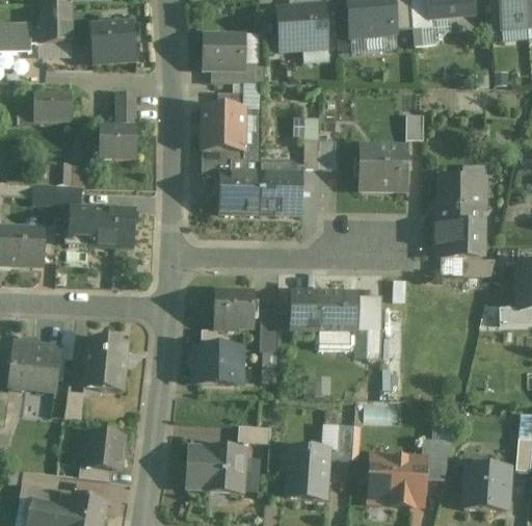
[(346,0),(349,37),(395,34),(395,30),(393,0),(346,0)]
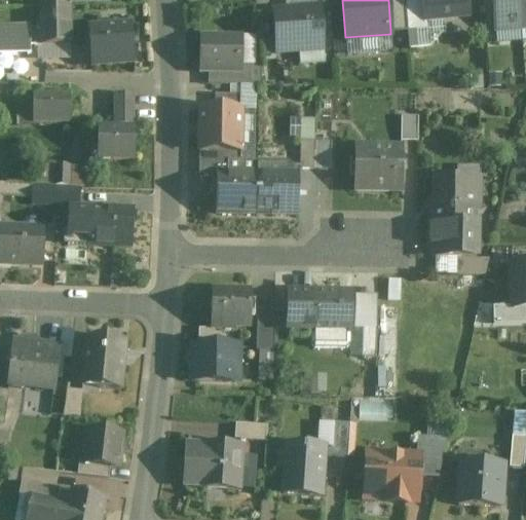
[(388,0),(390,30),(407,28),(405,0),(388,0)]
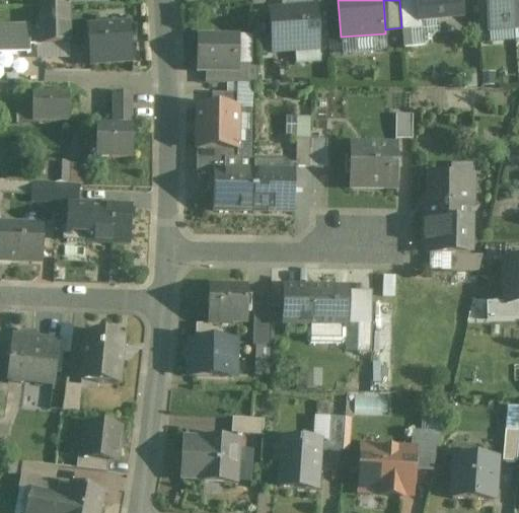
[(399,0),(401,27),(423,25),(422,14),(420,15),(418,0),(399,0)]
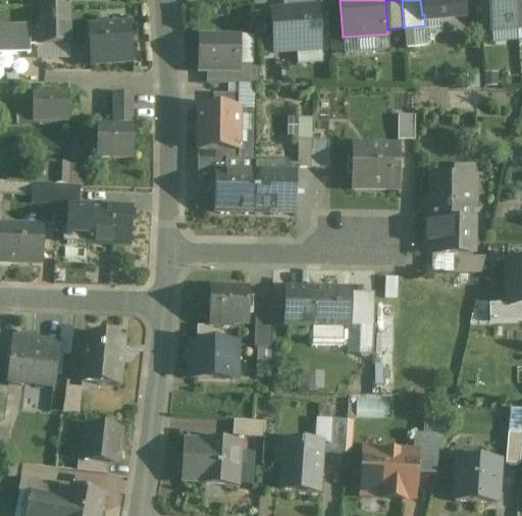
[(420,0),(422,15),(424,14),(464,11),(463,0),(420,0)]
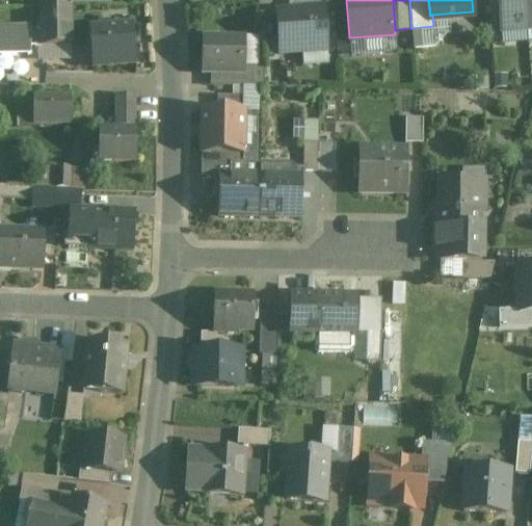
[(497,0),(499,27),(526,25),(524,0),(497,0)]
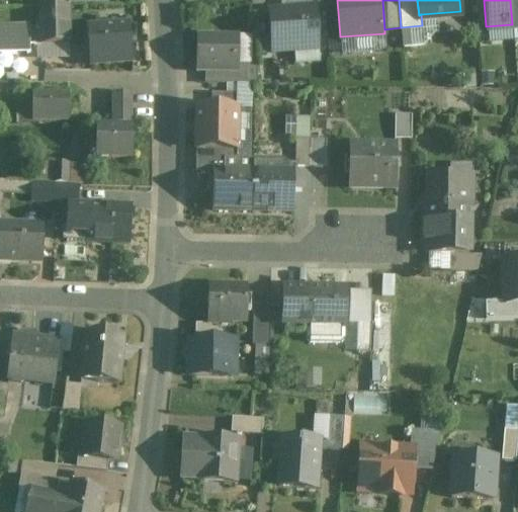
[(68,1),(39,1),(39,29),(33,29),(33,38),(39,38),(40,40),(69,40),(69,1),(68,1)]
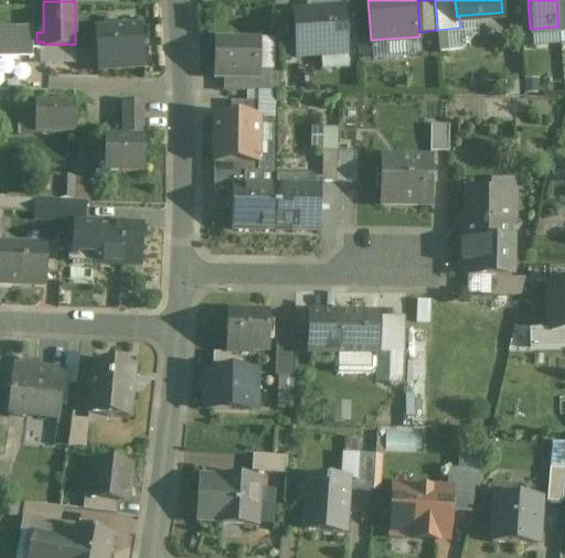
[(341,6),(295,9),(298,52),(344,47),(341,6)]
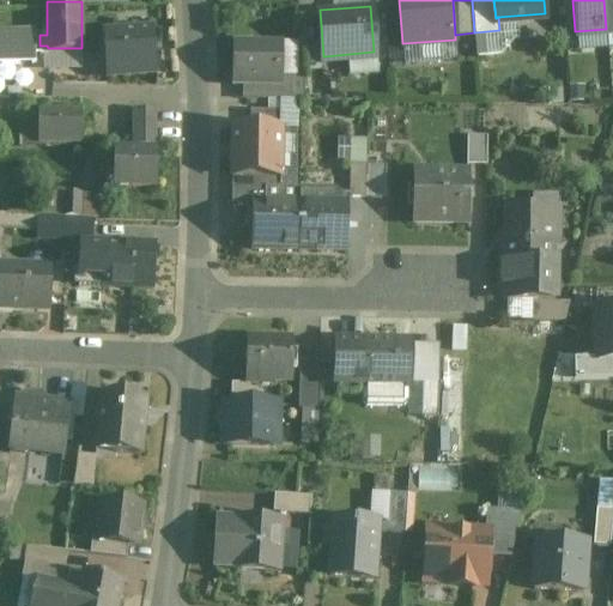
[(35,24),(0,24),(0,58),(36,58),(35,24)]
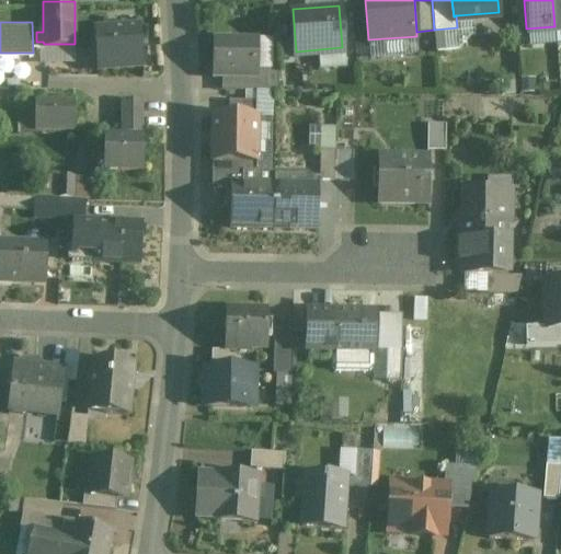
[(139,23),(92,26),(95,65),(119,62),(119,66),(142,64),(139,23)]
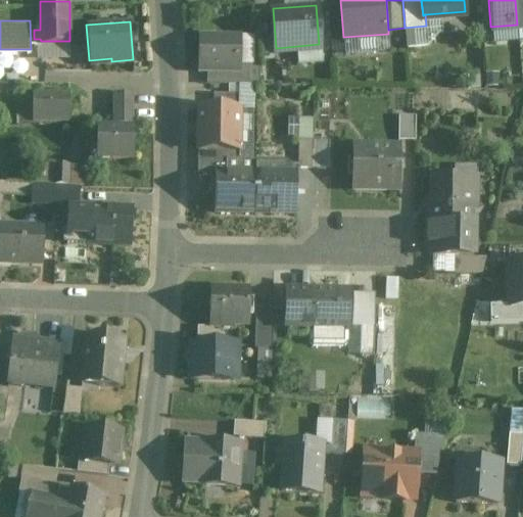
[(244,31),(242,59),(251,59),(253,32),(244,31)]
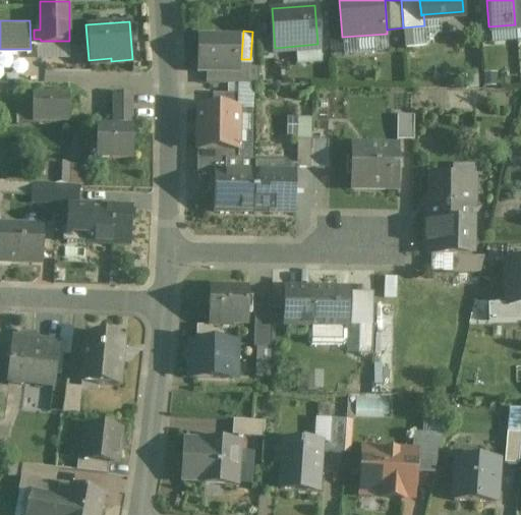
[(239,33),(198,32),(197,68),(222,68),(238,68),(238,61),(239,33)]
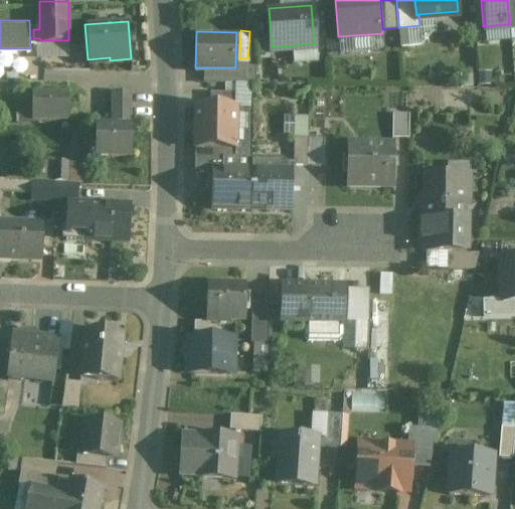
[(254,60),(235,60),(235,67),(219,67),(219,79),(256,80),(254,60)]
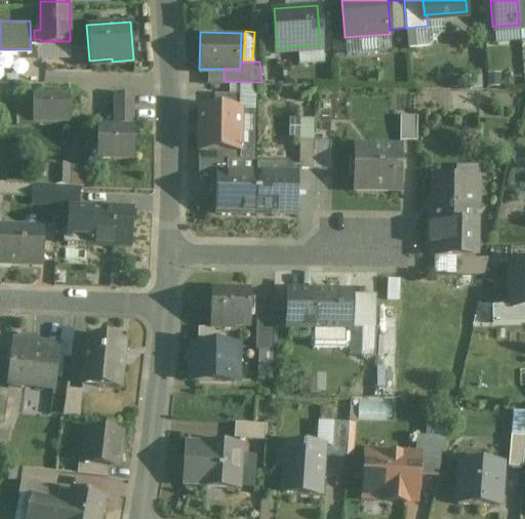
[(69,90),(33,90),(32,119),(69,119),(69,90)]
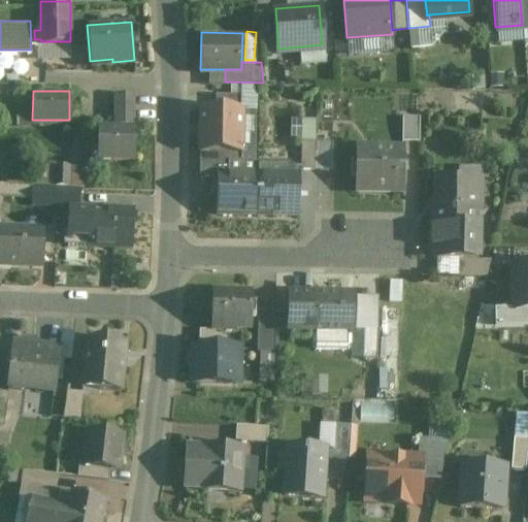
[(116,92),(116,125),(99,125),(99,132),(89,132),(88,150),(98,150),(98,156),(134,156),(134,124),(133,125),(133,92),(116,92)]
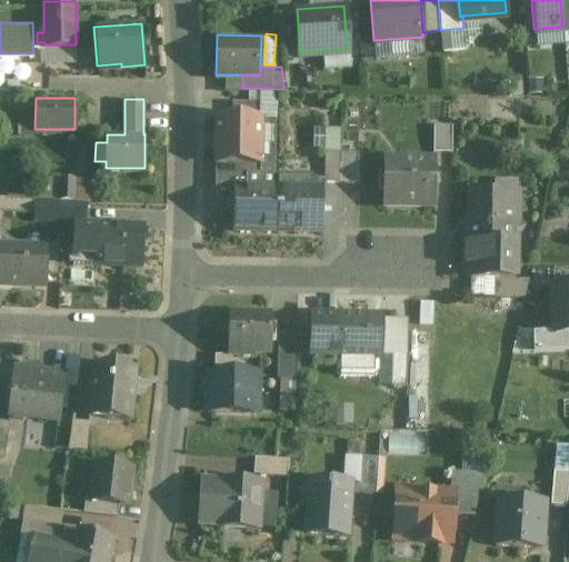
[(258,100),(232,100),(232,114),(258,116),(258,100)]
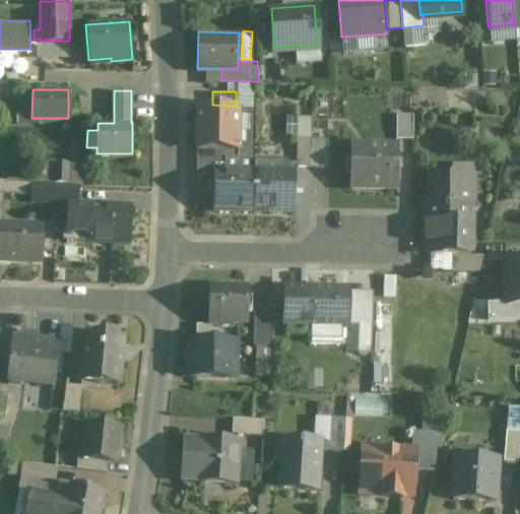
[(239,103),(238,125),(248,126),(249,104),(239,103)]
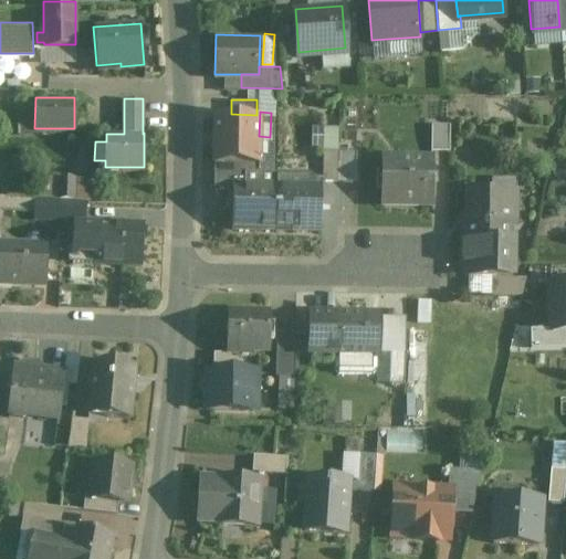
[(231,114),(215,114),(215,157),(259,158),(259,115),(257,115),(231,114)]
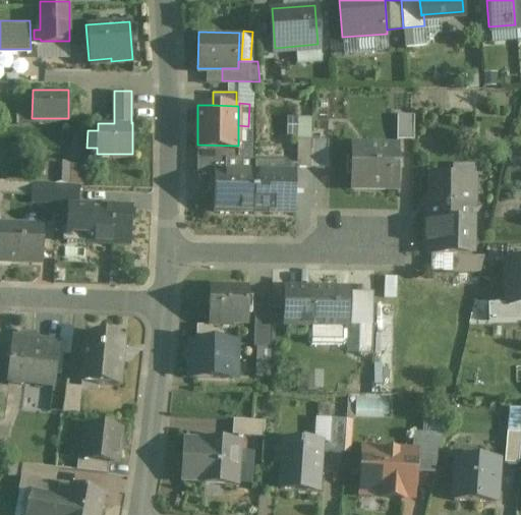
[(413,112),(397,112),(397,136),(413,136),(413,112)]
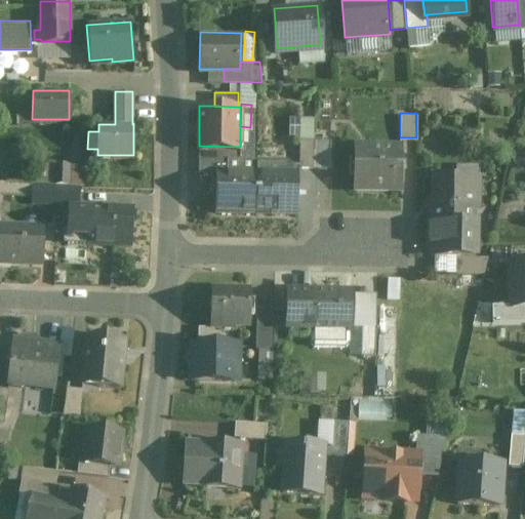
[(314,116),(303,116),(303,130),(313,130),(314,116)]
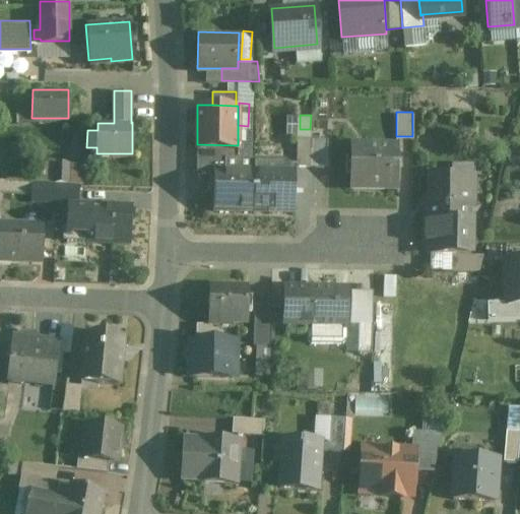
[(311,136),(297,136),(296,163),(311,164),(311,136)]
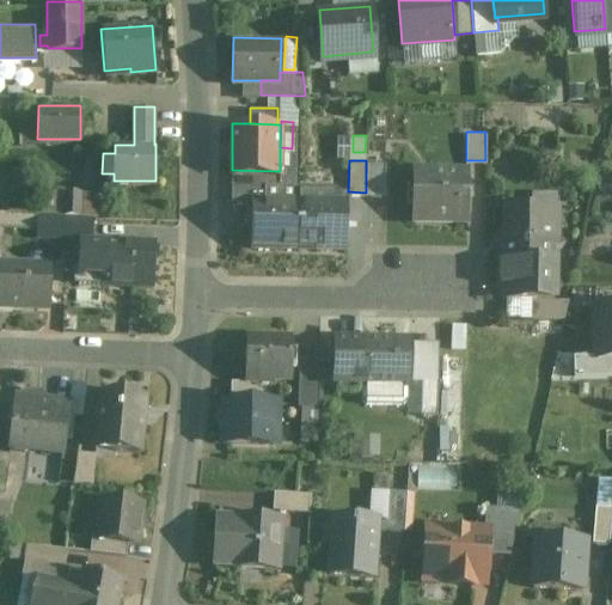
[(385,162),(366,160),(366,193),(385,193),(385,162)]
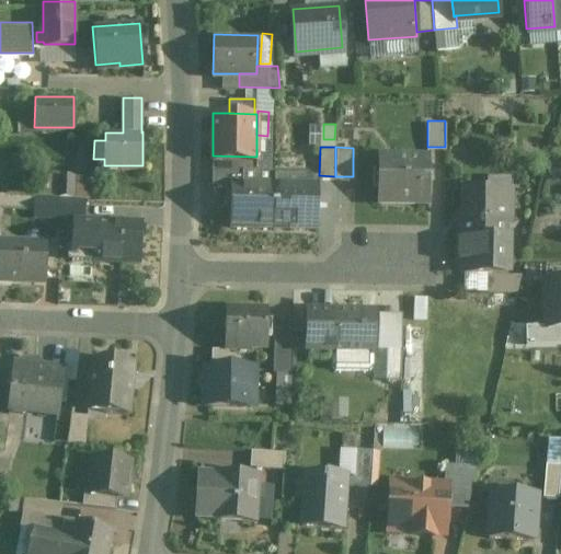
[(428,153),(378,152),(378,198),(428,199),(428,153)]
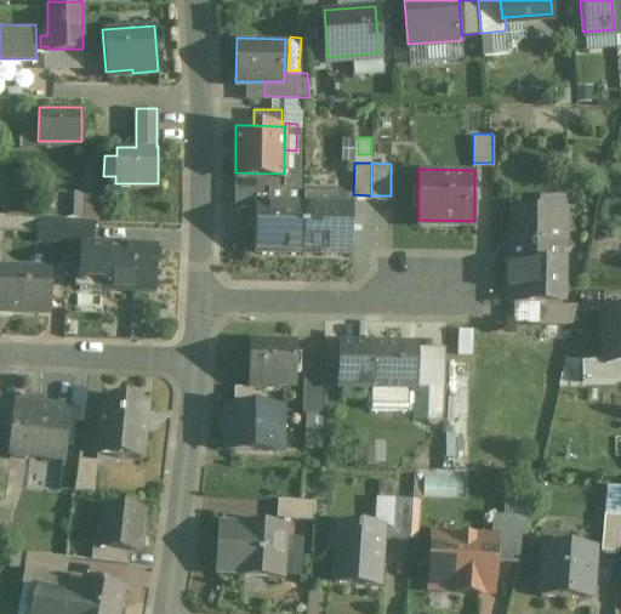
[(284,174),(235,172),(234,203),(256,203),(256,200),(268,200),(269,186),(283,186),(284,185),(284,174)]
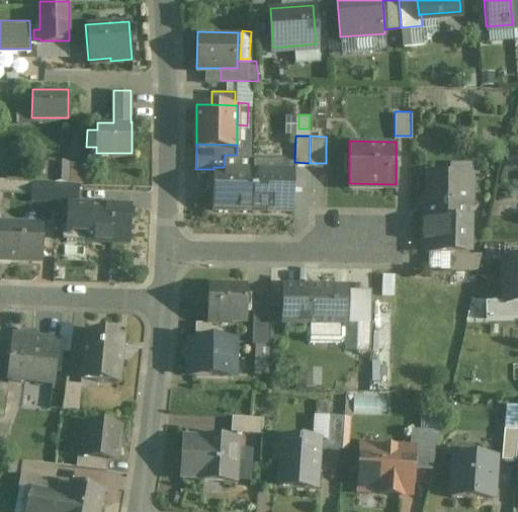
[(254,154),(237,154),(236,155),(225,155),(224,167),(253,168),(254,154)]
